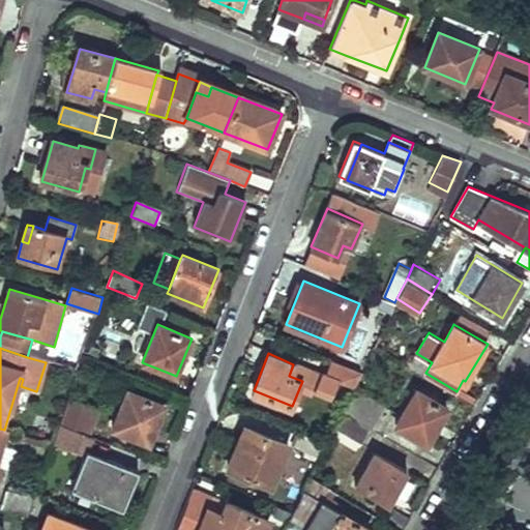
[(360,372),(331,359),(325,374),(322,372),(321,376),(315,389),(332,396),(339,381),(352,386),(360,372)]
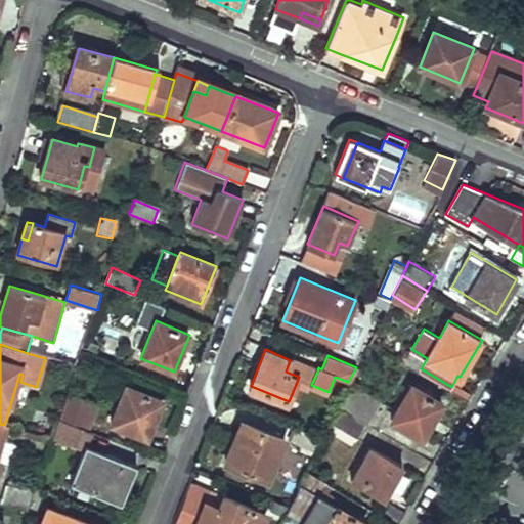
[(317,372),(290,360),(286,372),(299,377),(296,384),(309,389),(311,385),(317,372)]
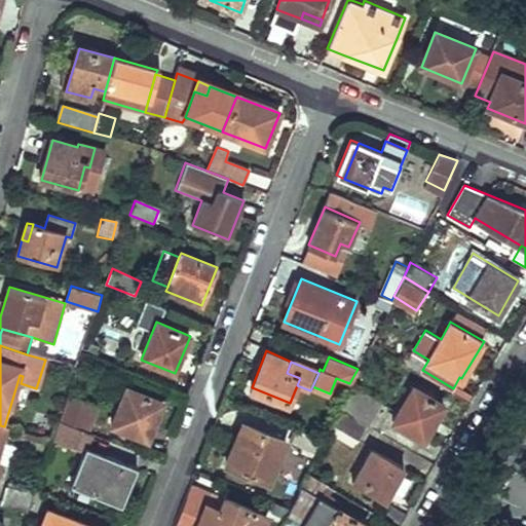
[(368,424),(383,399),(354,382),(339,407),(366,423),(368,424)]
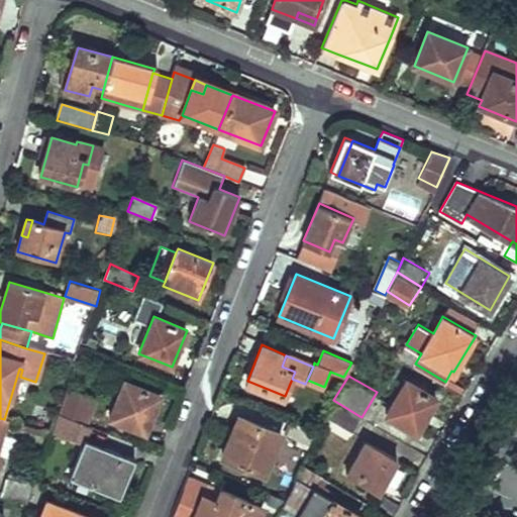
[(439,397),(407,378),(387,413),(418,432),(439,397)]
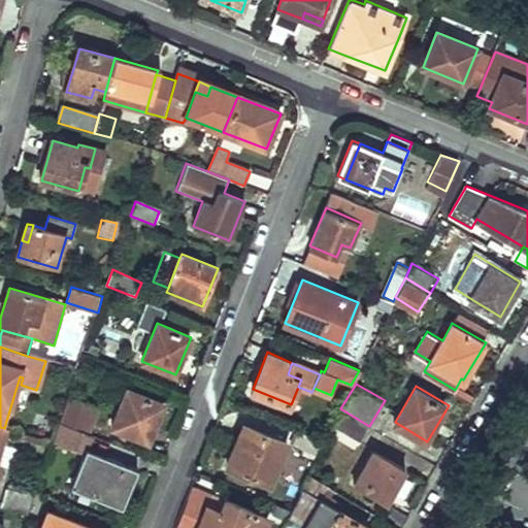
[(164,404),(128,390),(113,428),(149,441),(164,404)]
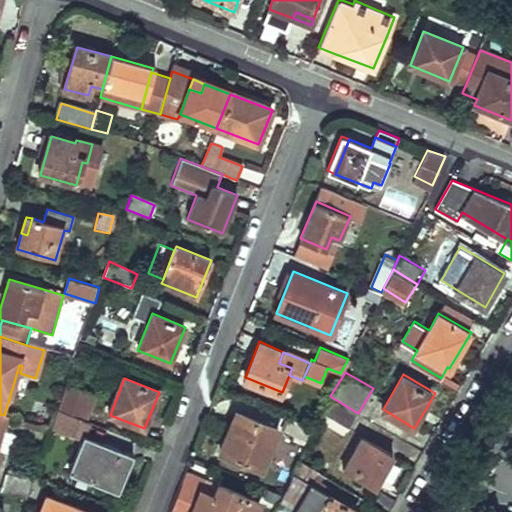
[(66,387),(59,410),(85,421),(86,422),(94,396),(66,387)]
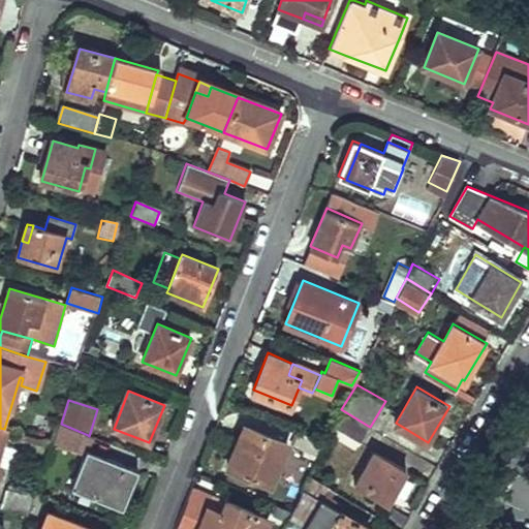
[(368,426),(341,409),(333,425),(361,441),(368,426)]
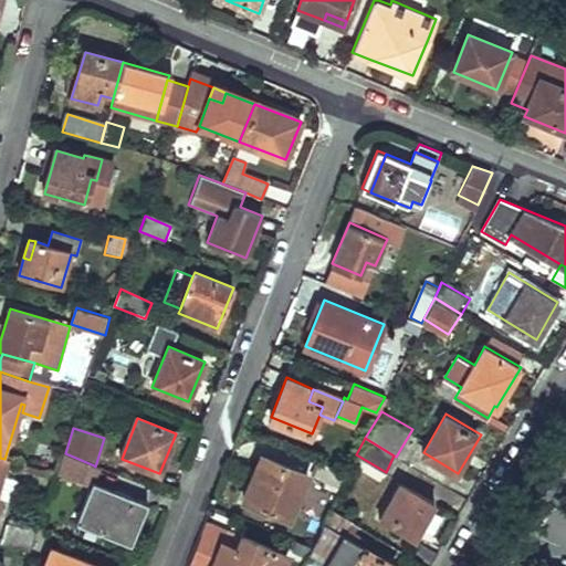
[(262,452),(250,480),(255,482),(266,453),(262,452)]
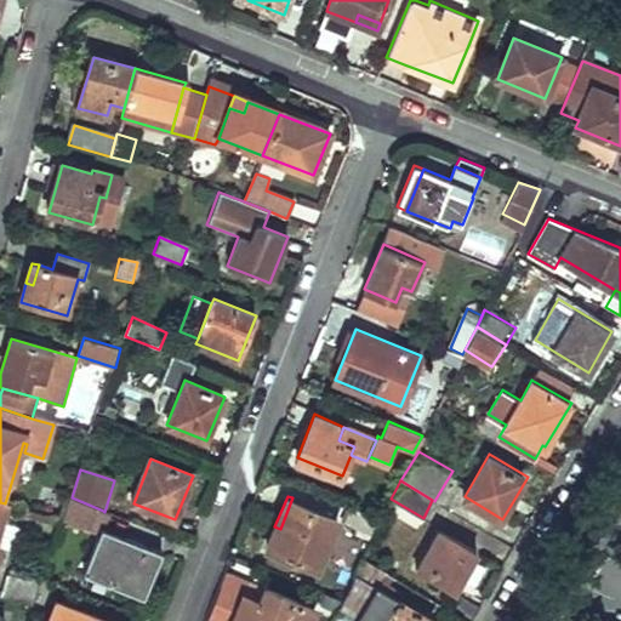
[(103,511),(72,497),(63,520),(95,534),(103,511)]
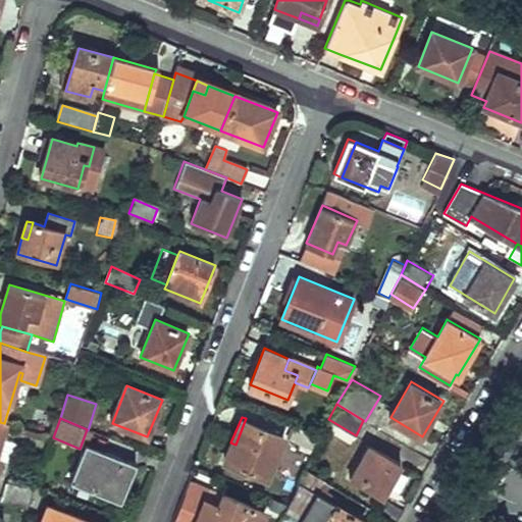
[(230,442),(223,460),(266,477),(283,434),(246,418),(236,445),(230,442)]
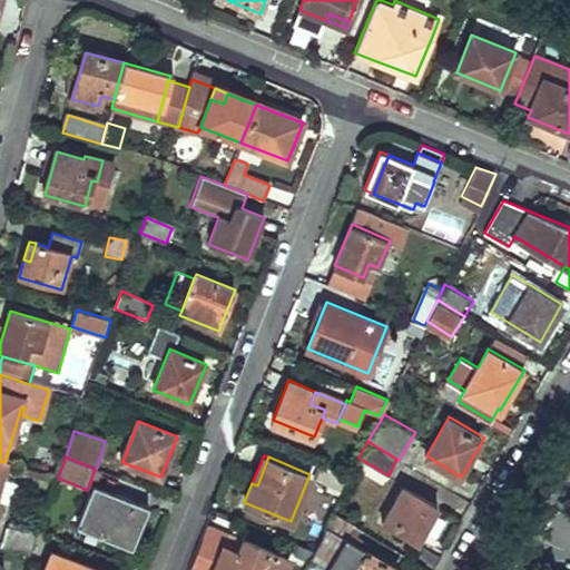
[(0,461),(0,478),(5,480),(9,464),(5,462),(0,461)]
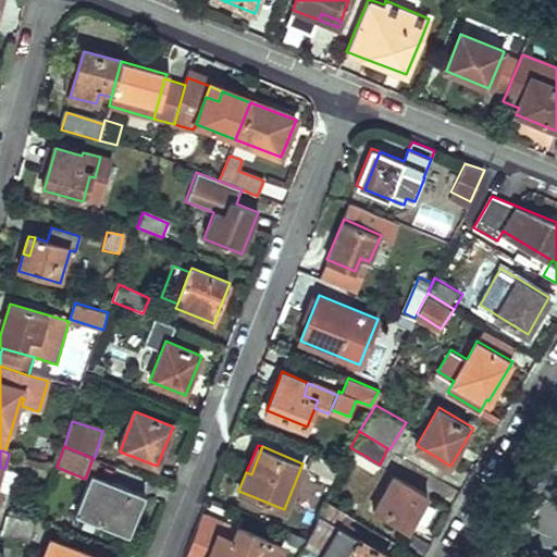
[(97,460),(94,459),(93,458),(85,479),(88,480),(91,473),(97,460)]
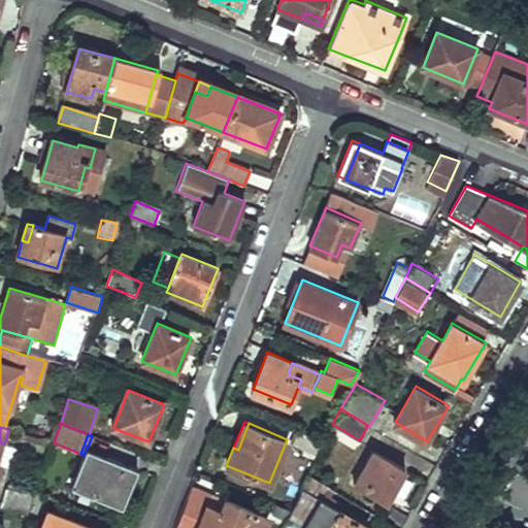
[(137,469),(87,449),(84,455),(71,488),(122,508),(137,469)]
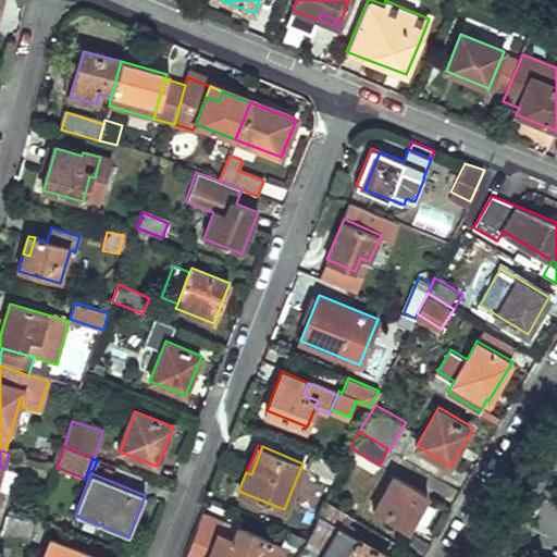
[(428,495),(394,475),(374,509),(407,529),(413,518),(423,502),(428,495)]
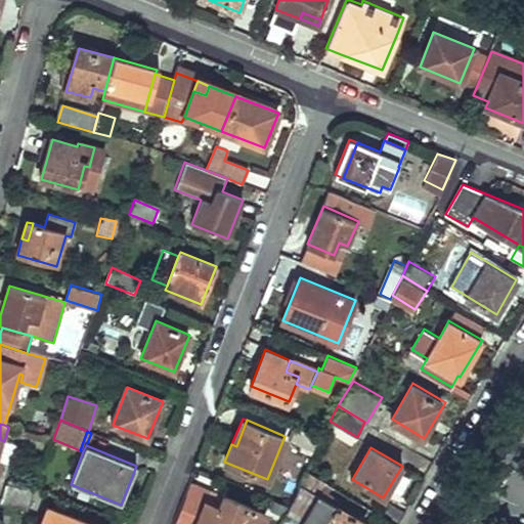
[(328,494),(333,486),(306,470),(299,484),(289,506),(284,516),(296,523),(364,523),(365,523),(356,518),(359,514),(328,494)]
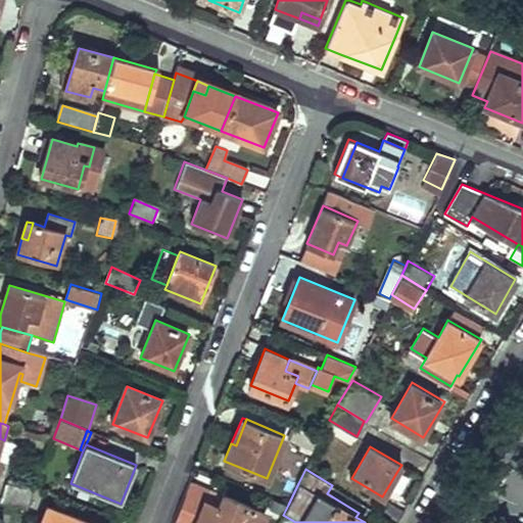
[(397,471),(388,486),(398,492),(408,476),(397,471)]
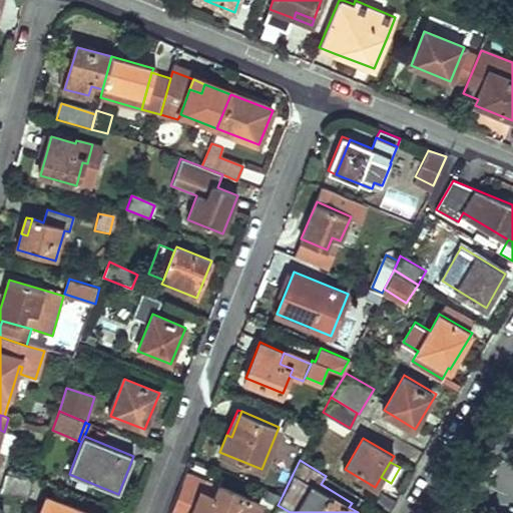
[(191,512),(203,481),(185,474),(169,512),(191,512)]
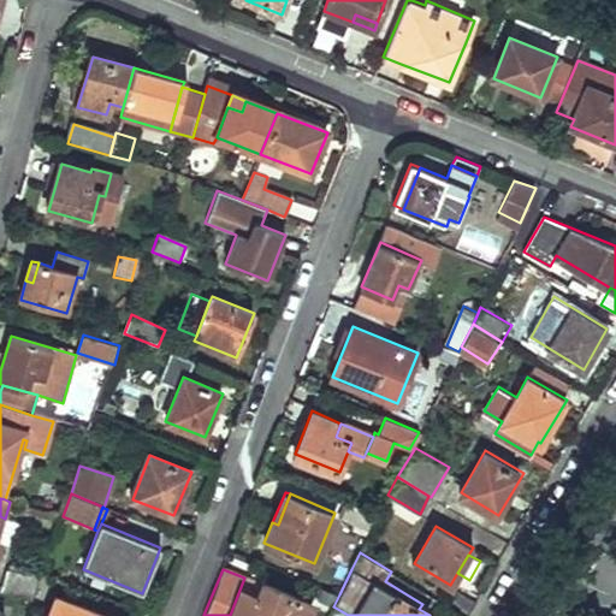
[(40,581),(7,570),(0,593),(34,602),(40,581)]
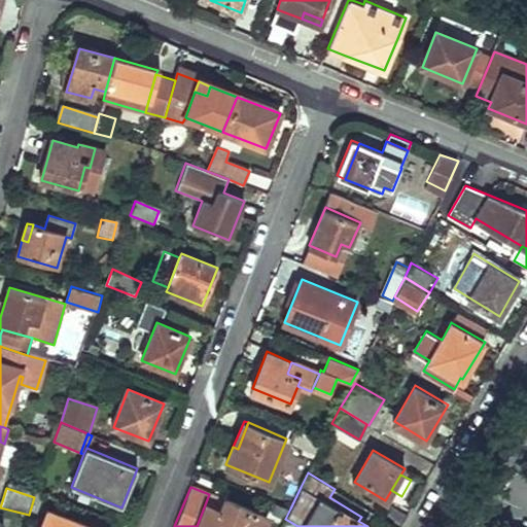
[(260,526),(266,515),(209,494),(197,526),(260,526)]
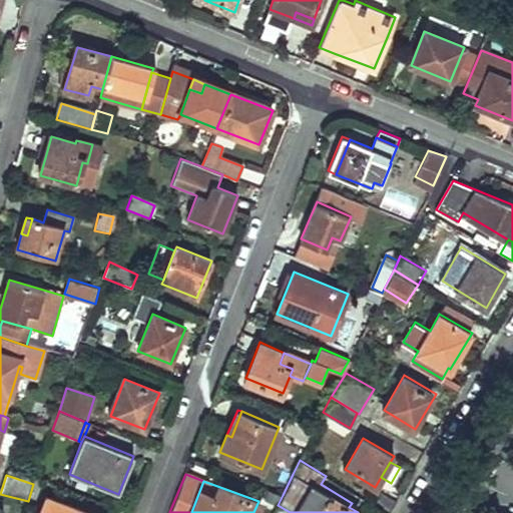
[(391,512),(398,501),(379,490),(372,502),(391,512)]
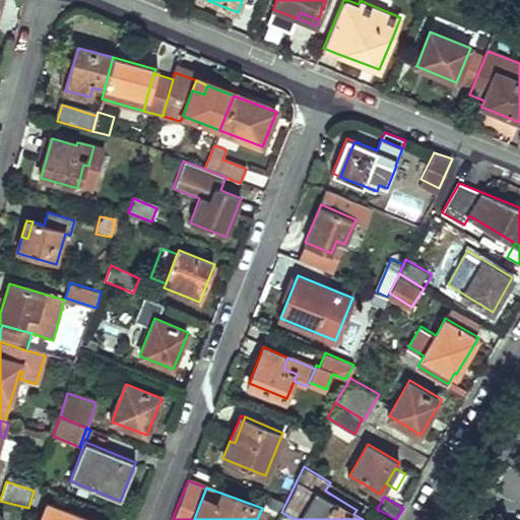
[(87,519),(48,504),(41,519),(87,519)]
